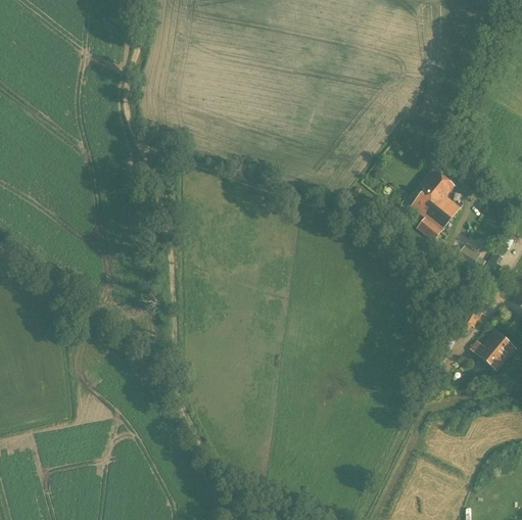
[(410,205),(424,217),(416,227),(431,239),(459,206),(444,195),(453,186),(434,171),(410,205)]
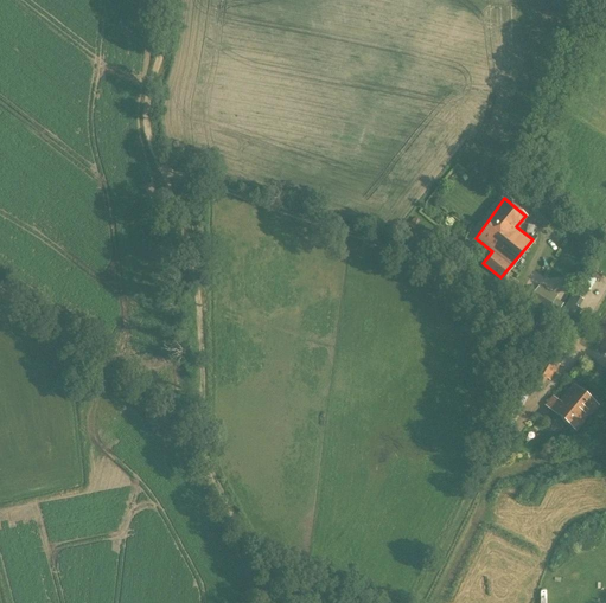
[(528,305),(554,320),(562,305),(554,299),(556,295),(540,284),(528,305)]
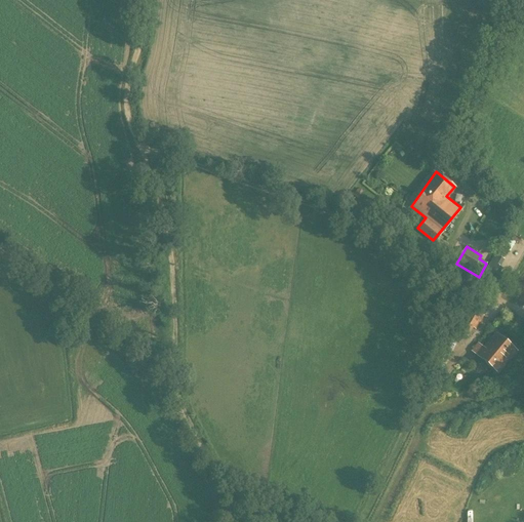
[(469,306),(456,330),(467,334),(473,325),(475,327),(483,314),(469,306)]
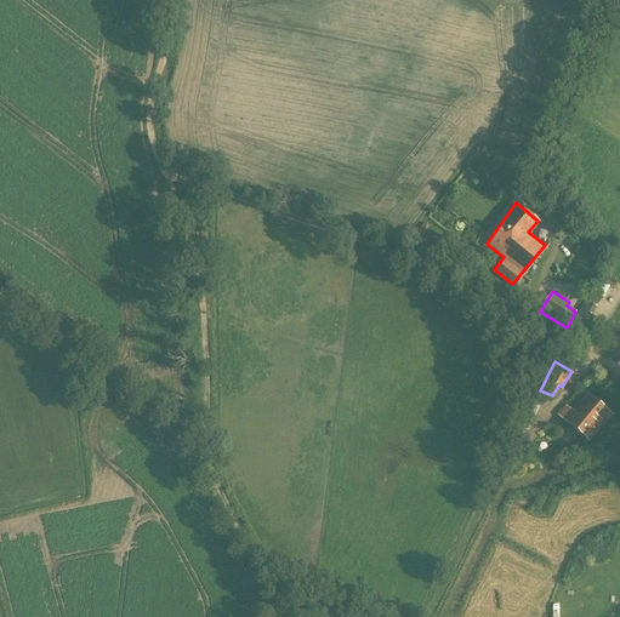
[(586,392),(572,409),(579,413),(580,411),(598,426),(610,412),(586,392)]
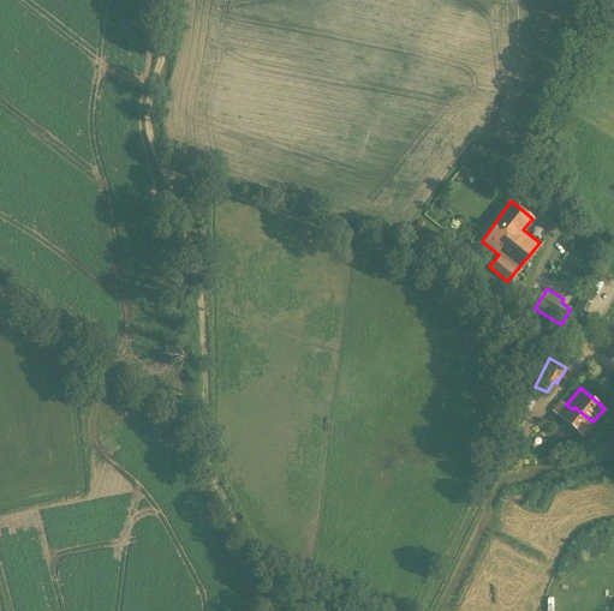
[(573,409),(566,405),(560,400),(552,409),(582,435),(592,421),(574,407),(573,409)]
